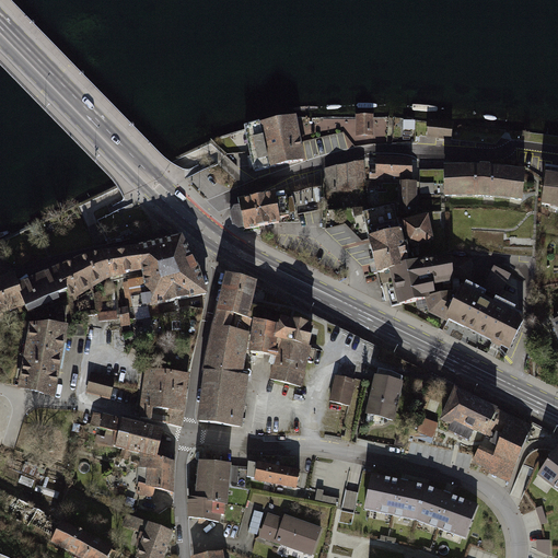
[(372,114),(358,114),(359,134),(373,134),(372,114)]
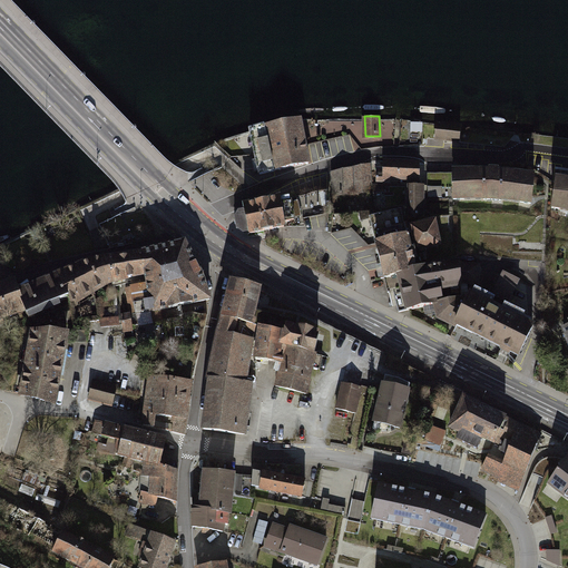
[(299,118),(264,125),(270,150),(304,143),(299,118)]
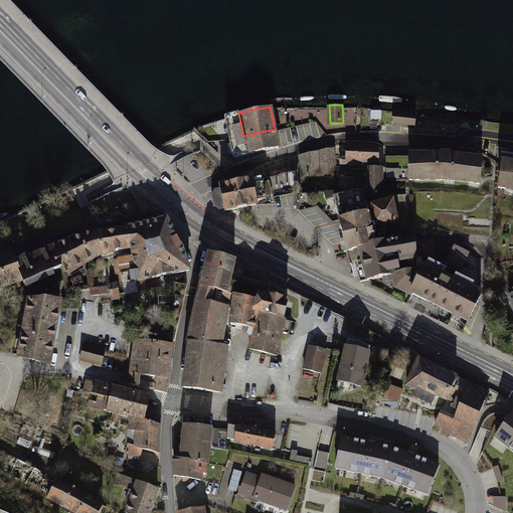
[(394,111),(393,124),(413,126),(415,113),(394,111)]
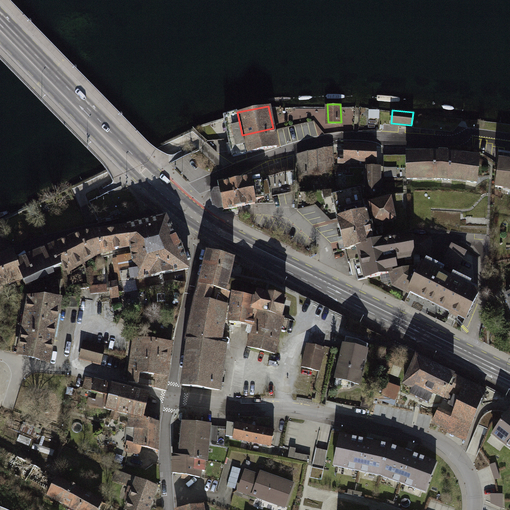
[(242,135),(237,112),(222,117),(231,156),(245,153),(242,135)]
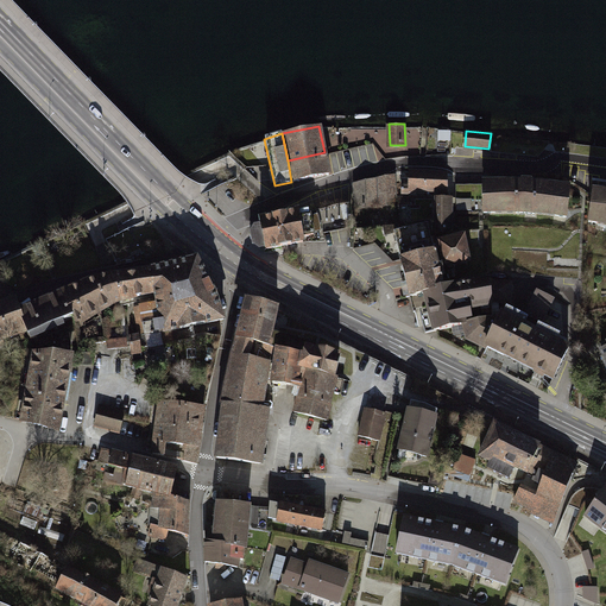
[(324,152),(288,161),(291,182),(328,174),(324,152)]
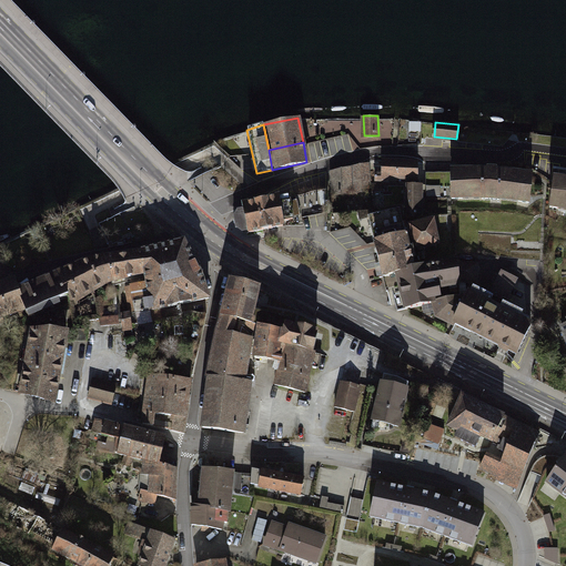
[(416,157),(381,157),(380,163),(374,163),(373,179),(386,179),(386,175),(415,177),(416,157)]
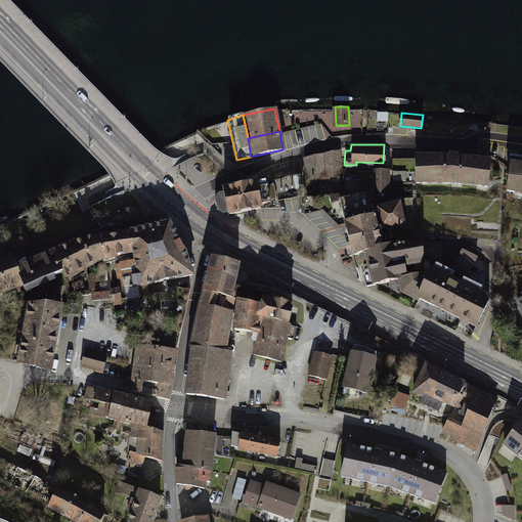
[(340,174),(338,148),(303,156),(304,176),(340,174)]
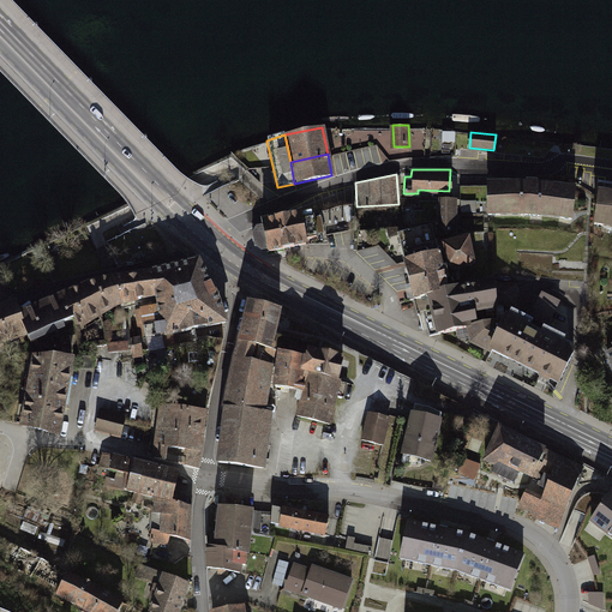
[(527,181),(485,184),(486,213),(528,211),(570,216),(574,187),(527,181)]
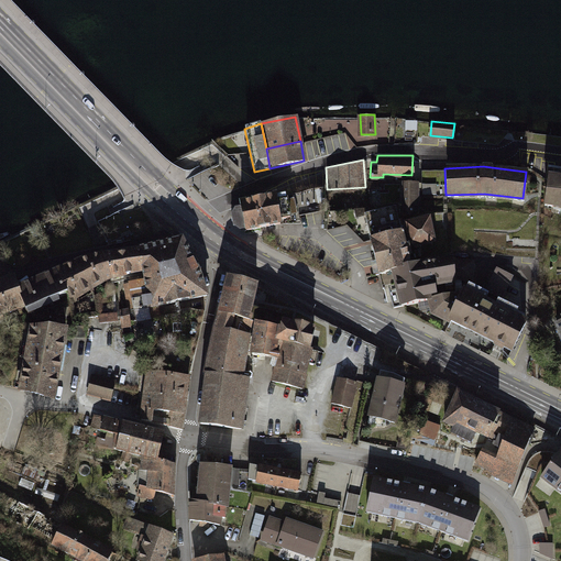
[(560,173),(546,171),(543,202),(560,204),(560,173)]
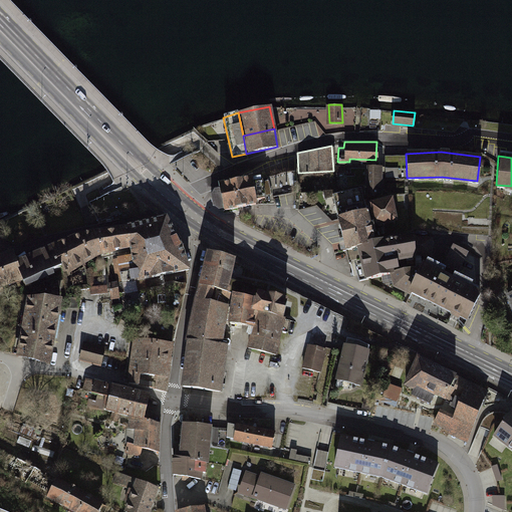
[(377,164),(364,164),(365,194),(380,194),(380,185),(377,185),(377,164)]
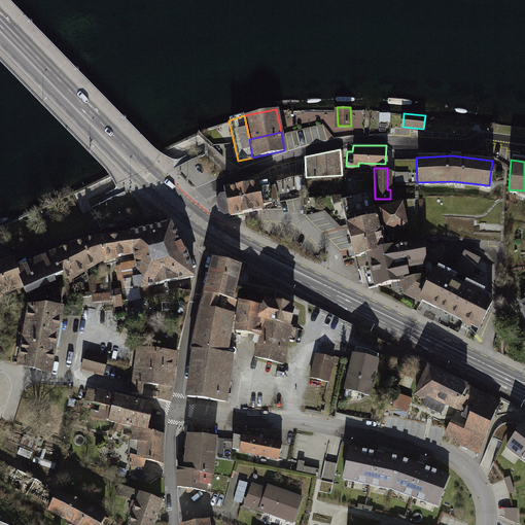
[(300,198),(299,179),(278,180),(279,199),(300,198)]
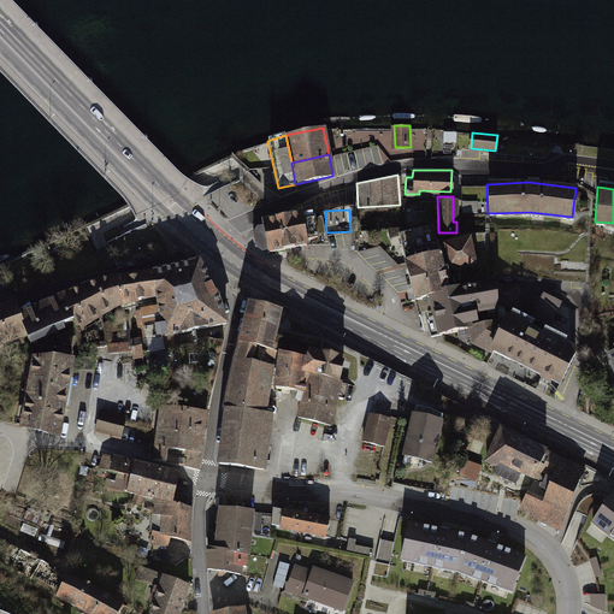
[(300,214),(263,222),(264,224),(257,226),(252,234),(254,244),(261,249),(269,248),(270,254),(306,246),(305,240),(317,237),(317,234),(323,231),(320,217),(301,220),(300,214)]
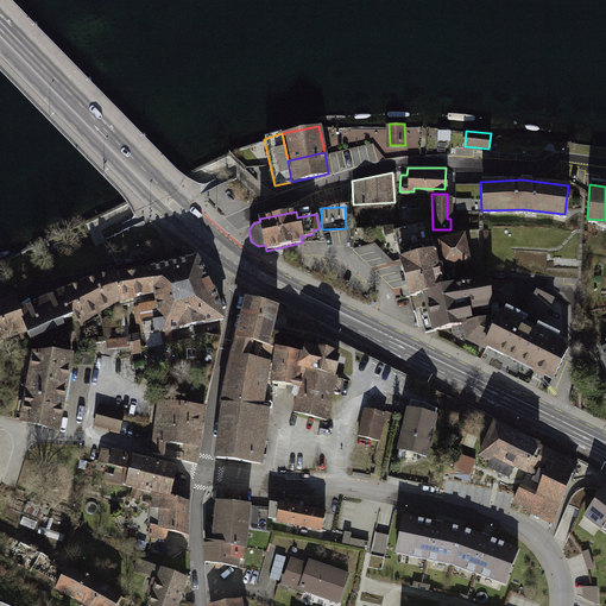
[(398,253),(431,245),(430,244),(430,240),(424,220),(392,228),(398,253)]
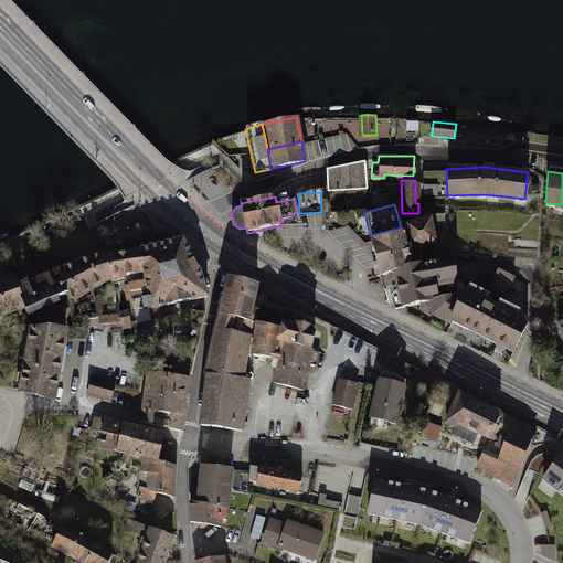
[(435,238),(429,214),(402,220),(402,222),(400,223),(400,226),(406,224),(410,244),(435,238)]
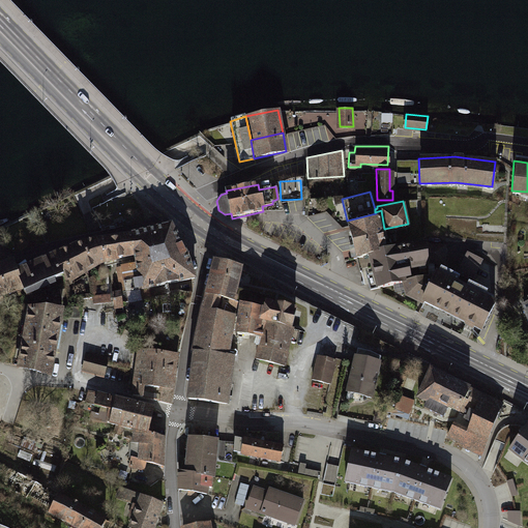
[(376,213),(347,221),(356,256),(384,247),(381,237),(385,236),(382,225),(379,225),(376,213)]
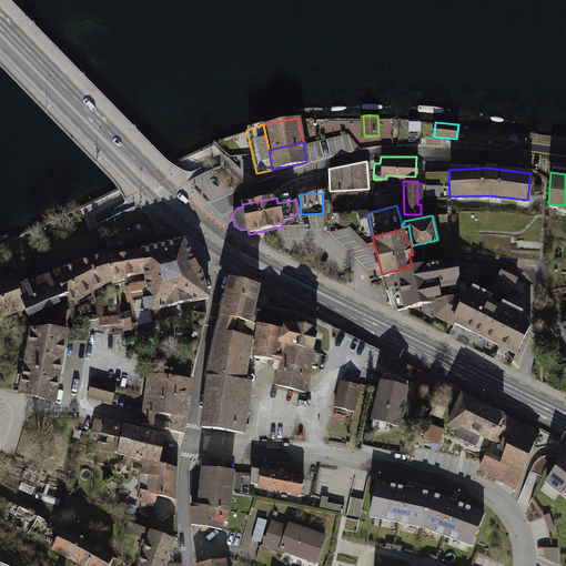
[(202,270),(184,242),(142,251),(148,275),(145,275),(147,283),(151,311),(161,309),(211,299),(202,270)]
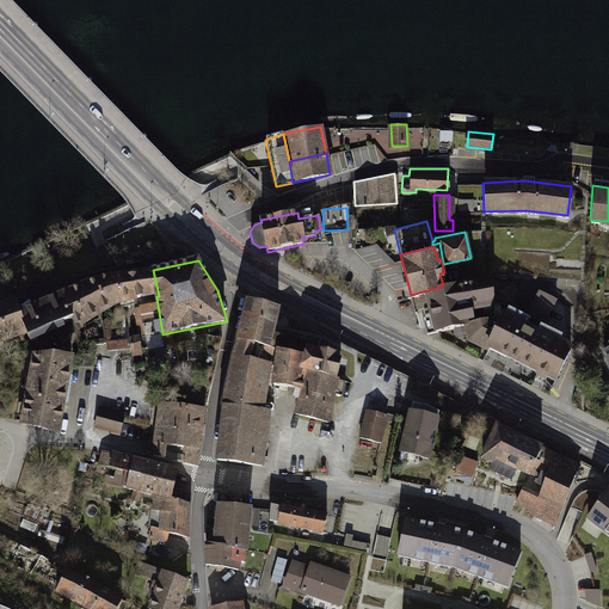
[(159,296),(153,270),(112,276),(120,301),(121,303),(157,296),(159,296)]
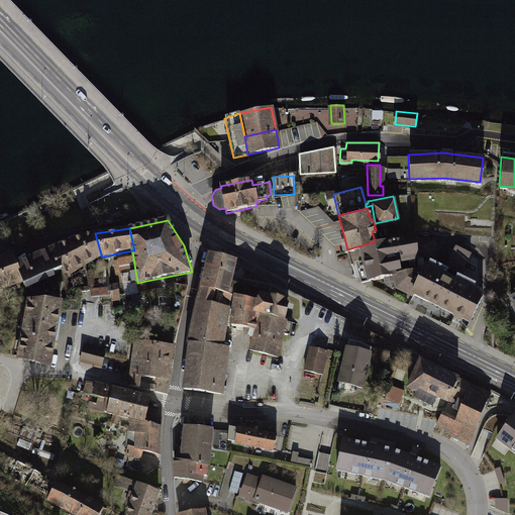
[(375,241),(347,249),(350,264),(355,263),(361,281),(391,273),(392,273),(391,269),(398,267),(397,259),(416,255),(416,253),(414,235),(414,231),(375,241)]
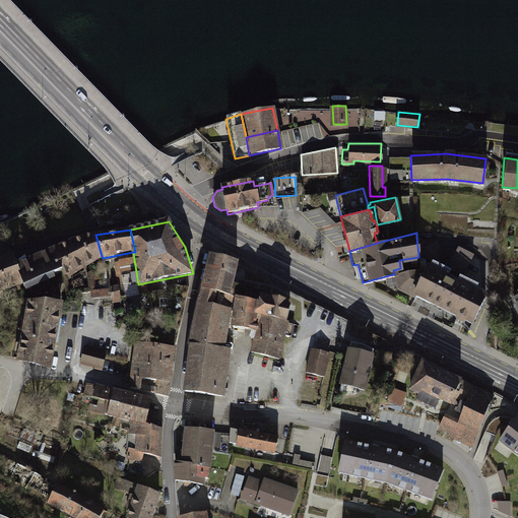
[(102,256),(95,235),(81,238),(52,251),(63,272),(66,278),(102,256)]
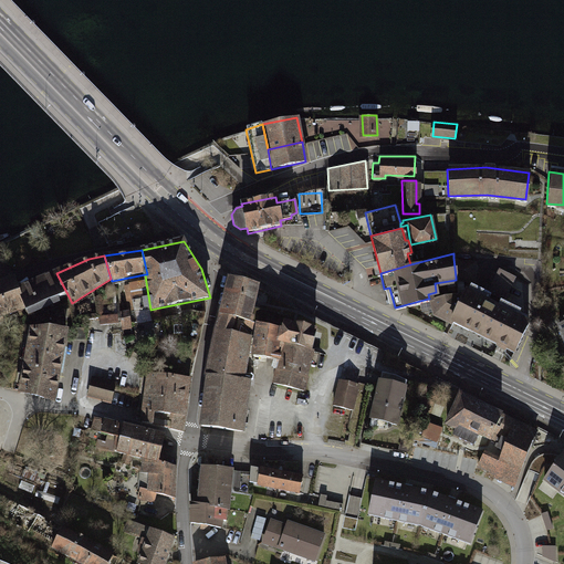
[(473,260),(453,258),(456,278),(472,280),(473,260)]
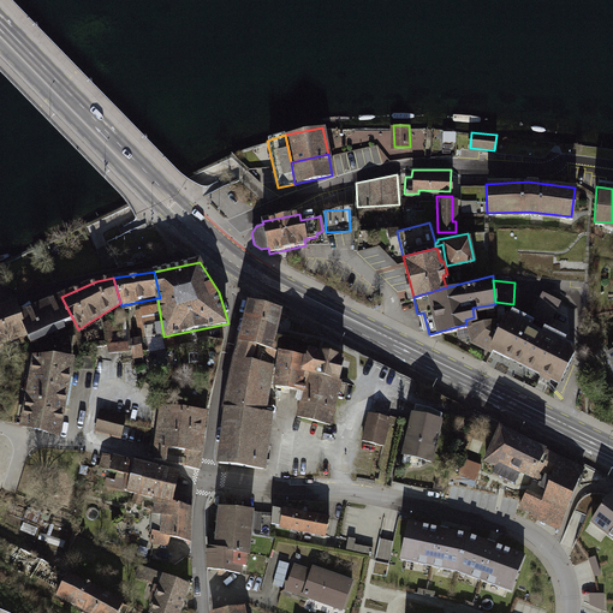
[(558,299),(541,290),(529,314),(547,322),(558,299)]
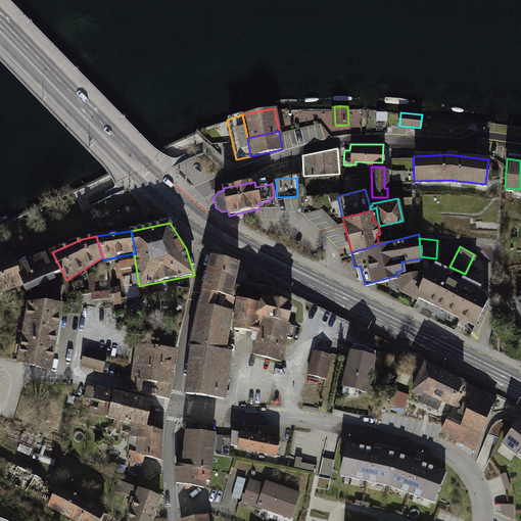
[(63,274),(52,252),(17,267),(24,284),(26,289),(63,274)]
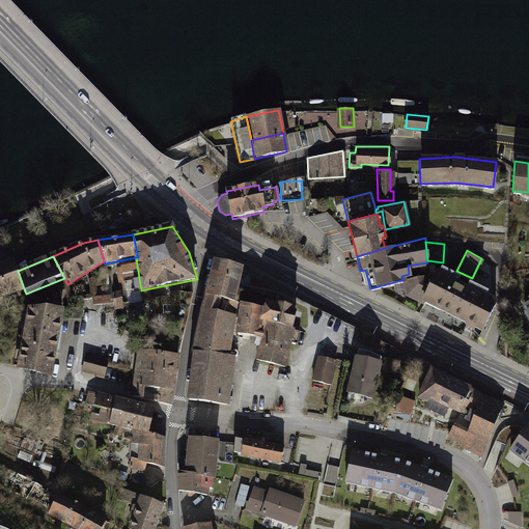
[(0,297),(24,288),(18,271),(14,261),(0,266),(0,297)]
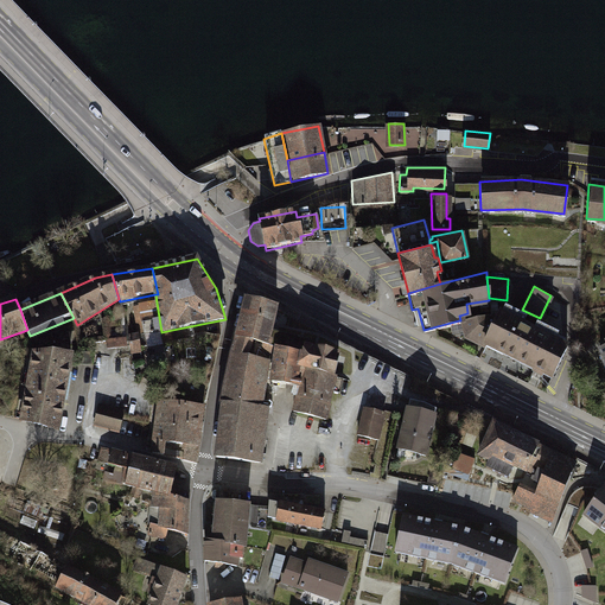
[(247,299),(239,338),(259,343),(263,344),(301,352),(299,369),(304,370),(306,370),(312,348),(313,341),(272,331),(276,307),(247,299)]
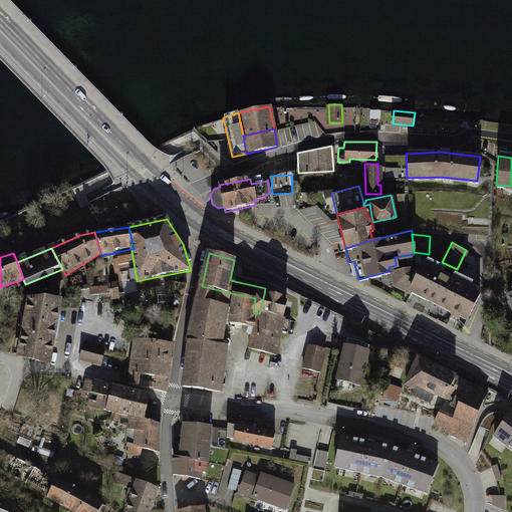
[(137,281),(133,256),(112,259),(116,283),(109,284),(111,298),(118,297),(118,292),(124,291),(125,301),(139,298),(138,288),(147,287),(146,279),(137,281)]
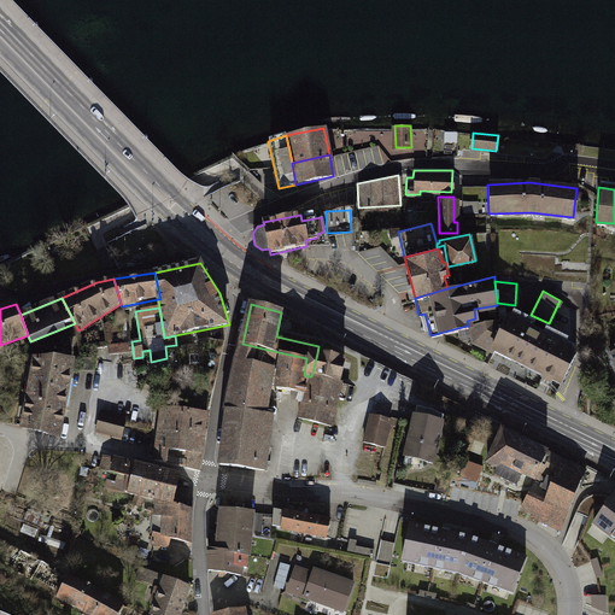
[(503,321),(490,347),(560,382),(577,350),(507,315),(503,321)]
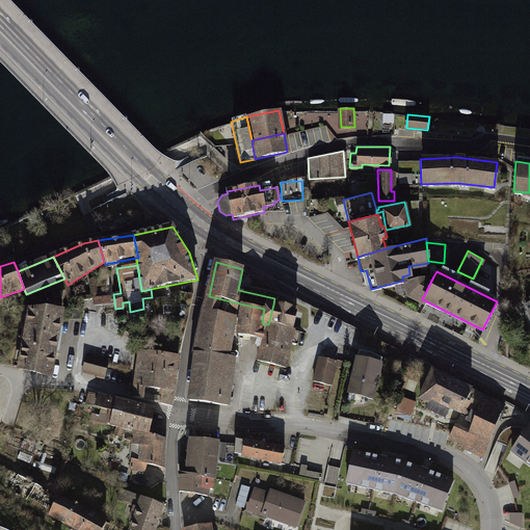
[(403,281),(402,281),(405,294),(421,301),(422,299),(433,276),(428,273),(403,281)]
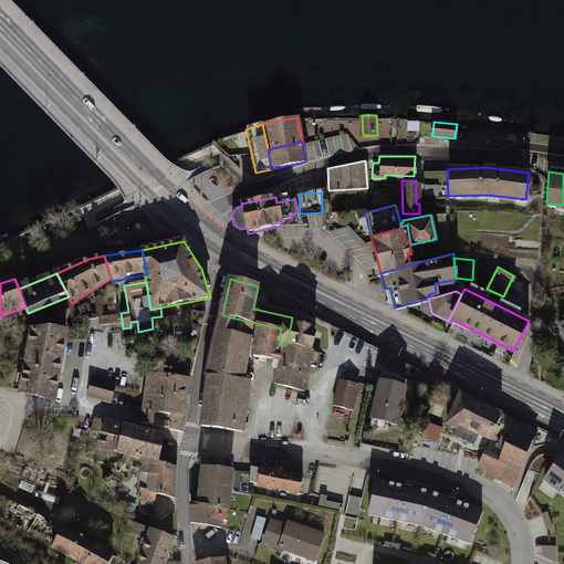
[(100,324),(116,322),(117,314),(98,316),(100,324)]
